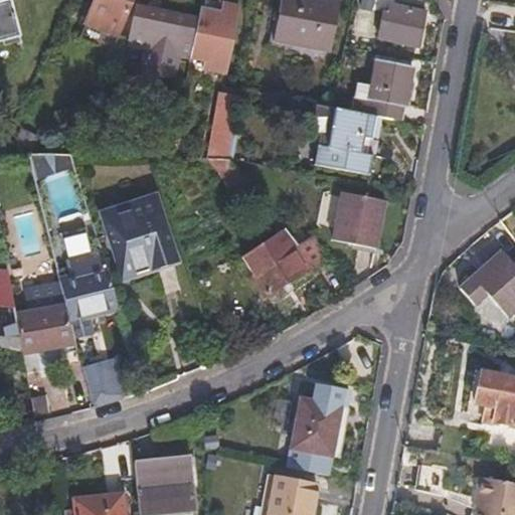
[(0,0),(0,41),(21,36),(12,0),(0,0)]
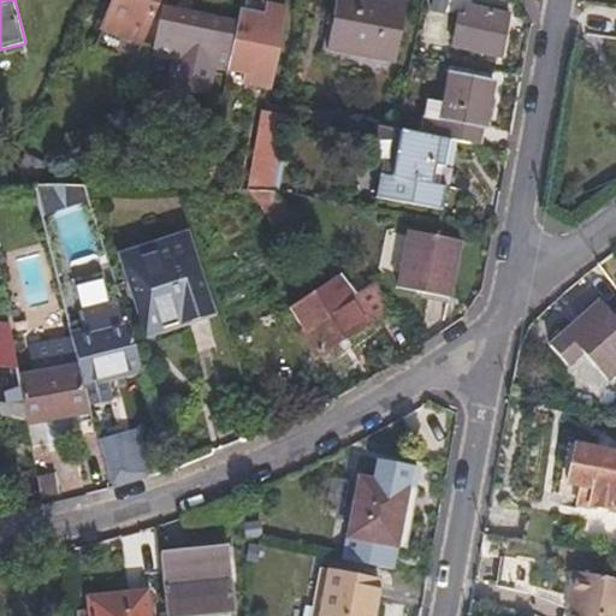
[(114,0),(101,31),(142,48),(160,0),(114,0)]
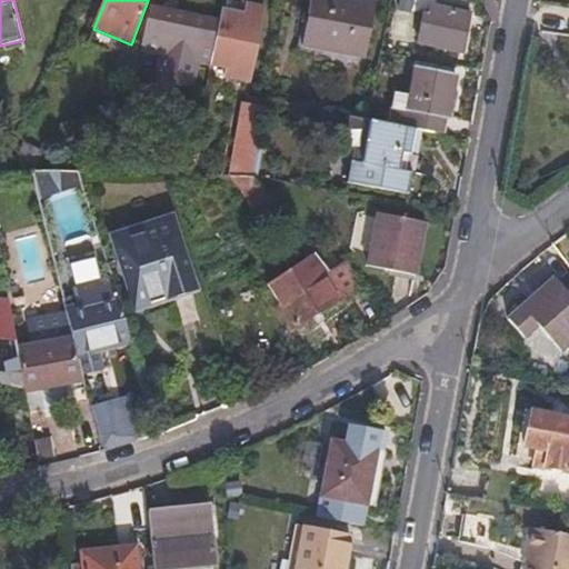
[(337,0),(310,0),(301,50),(363,62),(373,8),(337,0)]
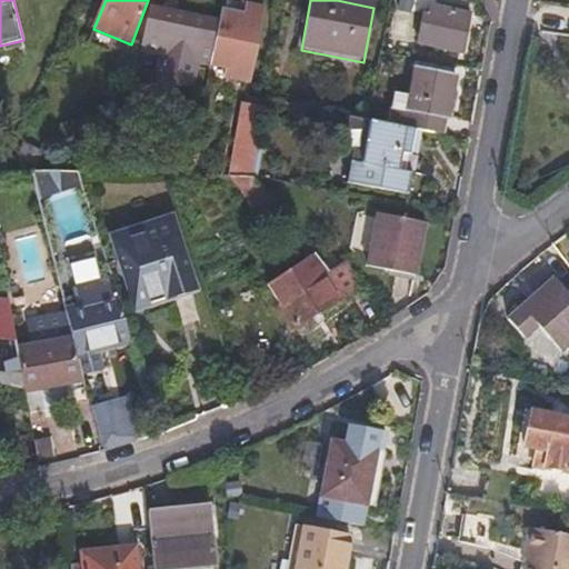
[(220,22),(212,68),(230,71),(229,81),(249,85),(263,11),(242,7),(240,18),(221,15),(220,22)]
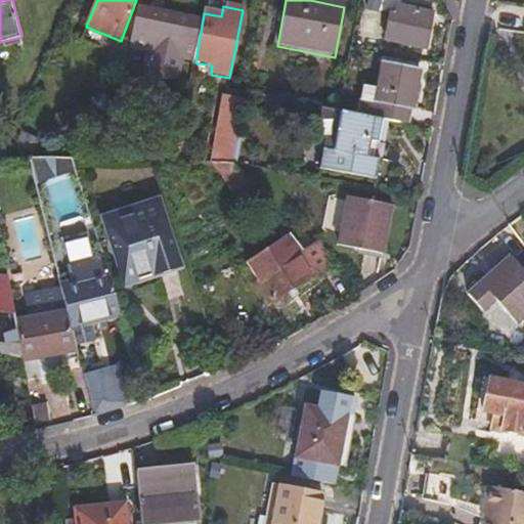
[(139,10),(131,53),(195,64),(195,62),(203,20),(139,10)]
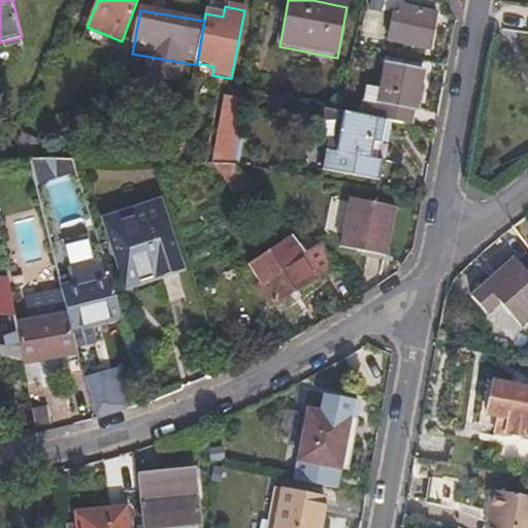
[(391,14),(386,44),(428,52),(435,17),(409,12),(408,18),(391,14)]
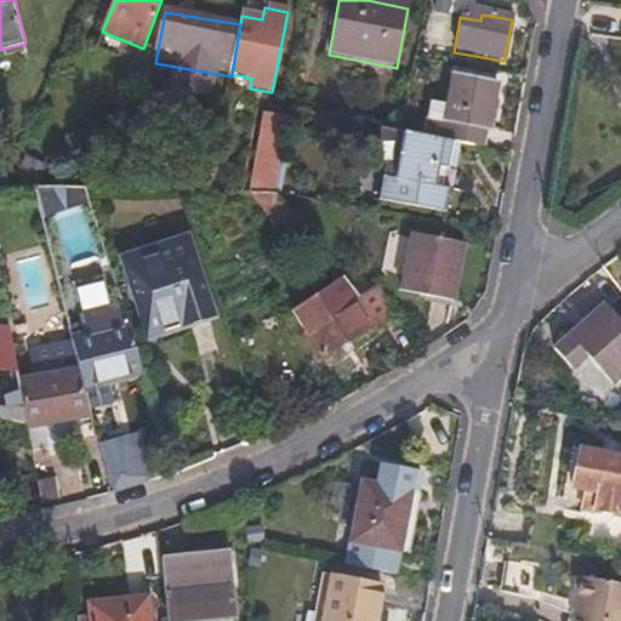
[(429,95),(421,136),(454,142),(483,148),(497,81),(455,73),(449,98),(429,95)]
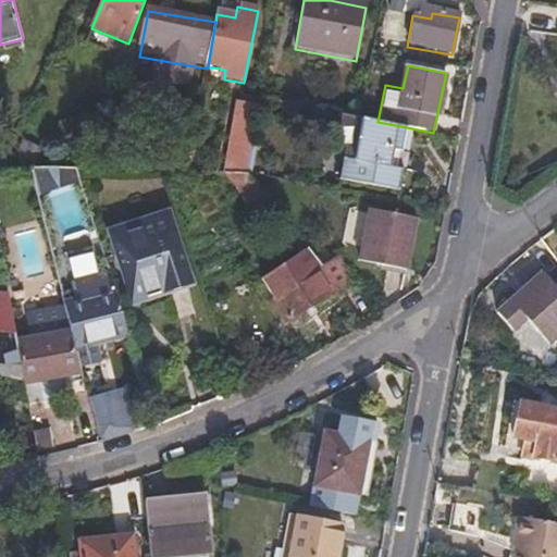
[(238,108),(226,177),(248,178),(260,112),(238,108)]
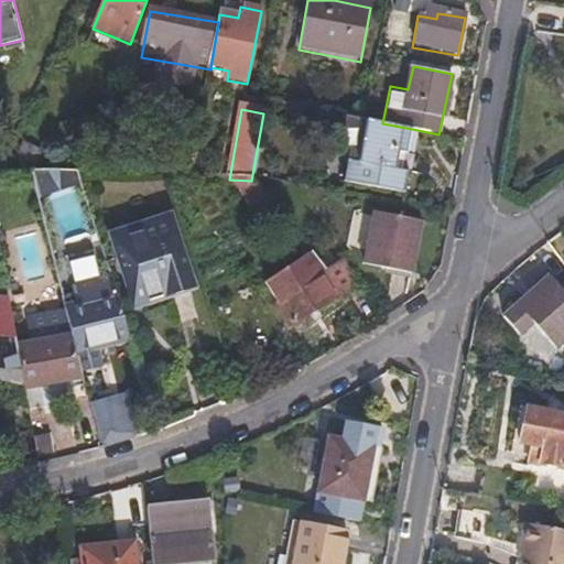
[(360,119),(354,161),(348,160),(345,184),(404,195),(409,172),(397,170),(398,154),(408,155),(412,129),(382,123),(360,119)]
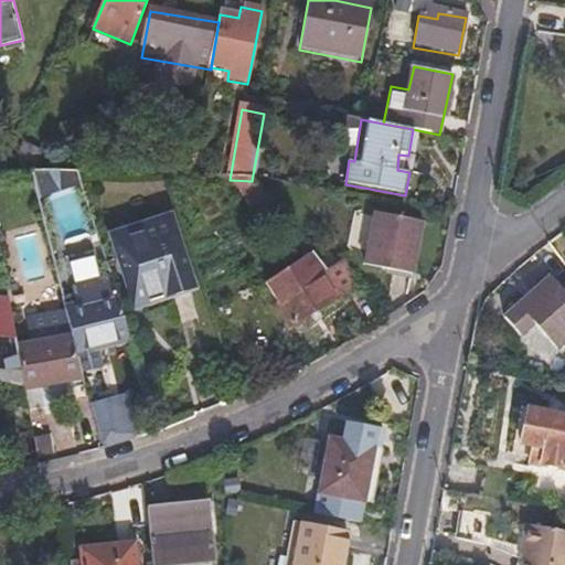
[(89,166),(88,176),(108,176),(108,166),(89,166)]
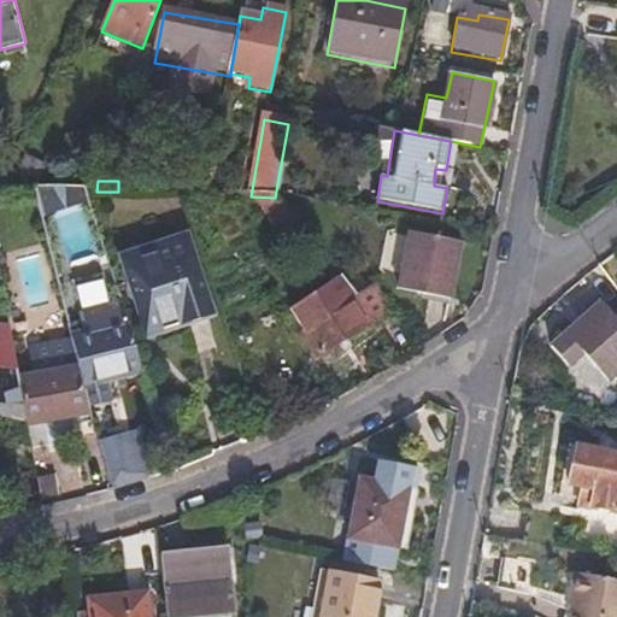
[(93,262),(90,182),(39,183),(40,213),(65,212),(66,262),(93,262)]
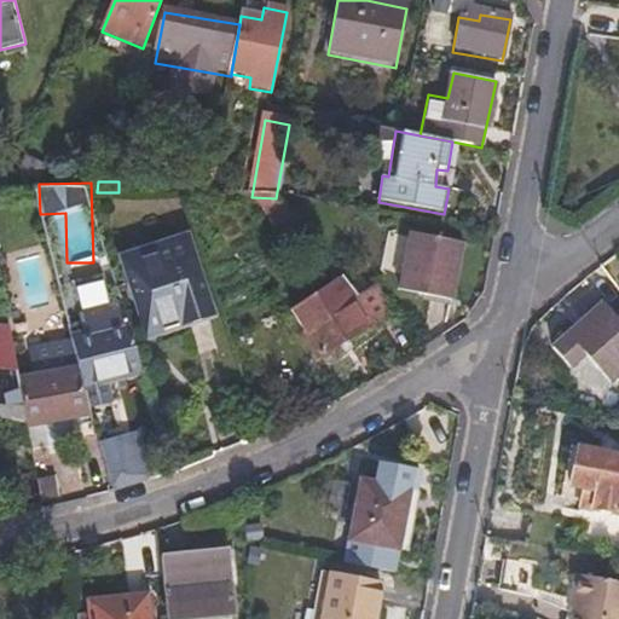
[(248,197),(289,244),(305,231),(276,198),(252,197),(248,197)]
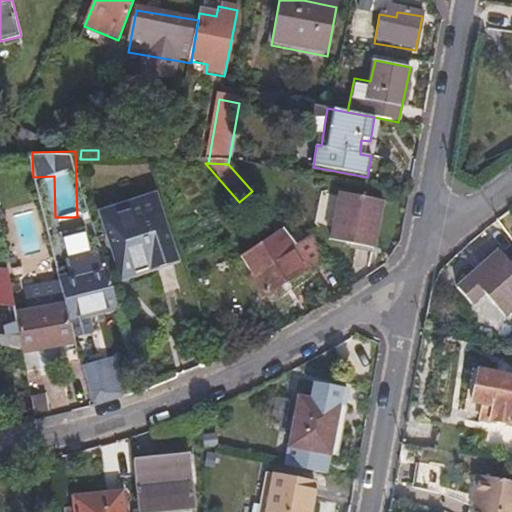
[(341,195),(333,243),(373,250),(382,202),(341,195)]
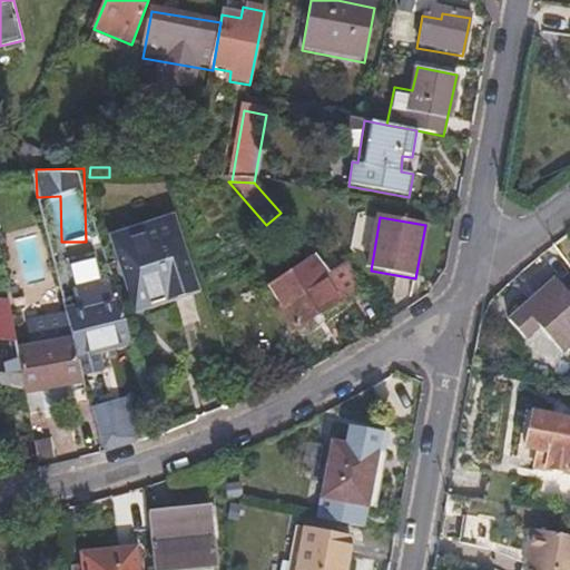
[(117,244),(137,304),(166,295),(169,305),(197,295),(173,224),(117,244)]
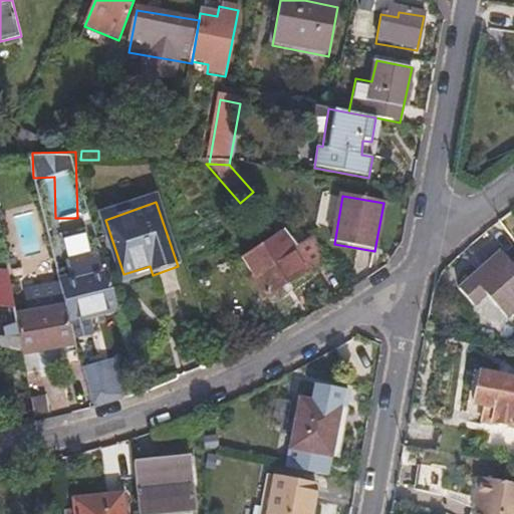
[(263,255),(247,265),(254,275),(252,276),(266,296),(312,266),(328,289),(340,281),(312,240),(303,245),(288,229),(258,248),(263,255)]
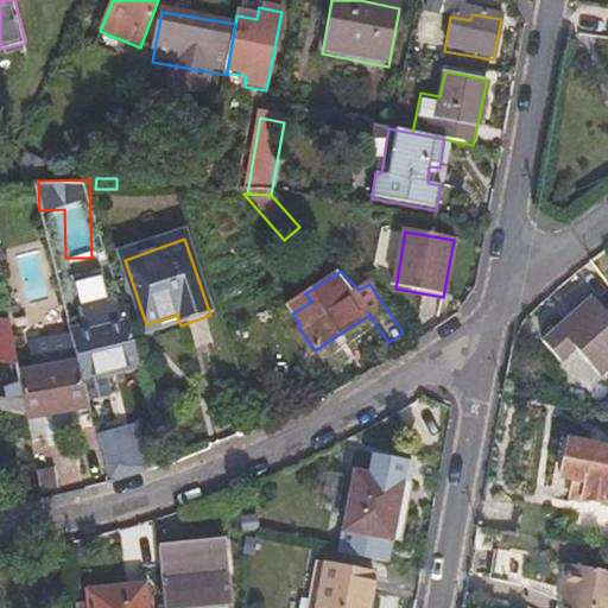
[(286,304),(292,314),(311,302),(305,293),(286,304)]
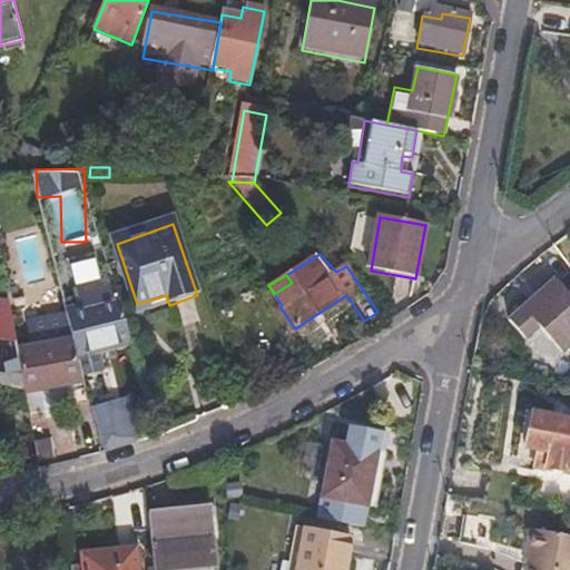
[(66,307),(75,337),(79,357),(99,352),(99,347),(133,338),(114,282),(81,292),(84,302),(66,307)]
